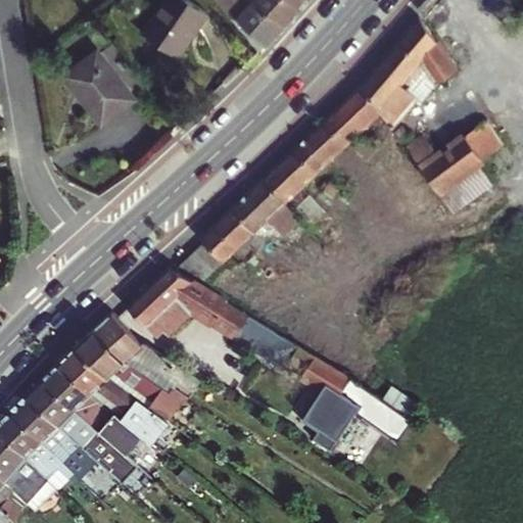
[(207,12),(190,0),(163,0),(142,32),(178,56),(207,12)]
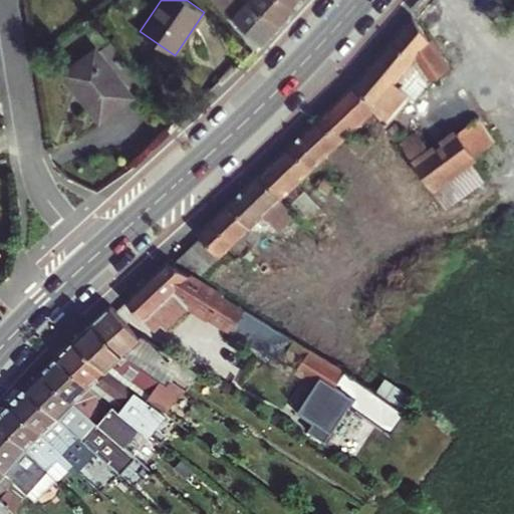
[(261,43),(263,45),(278,28),(246,0),(220,0),(216,4),(254,51),(261,43)]
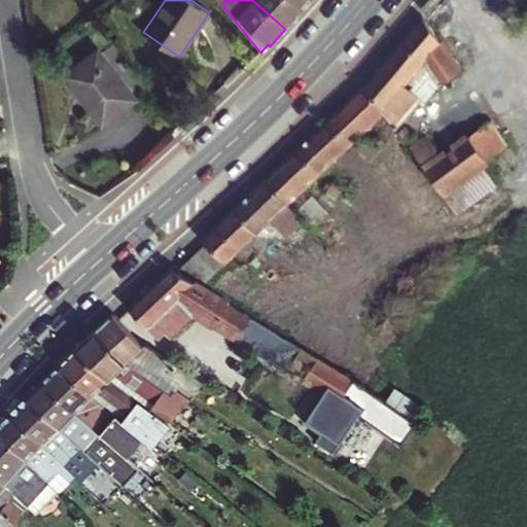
[(252,0),(285,29),(302,10),(288,0),(252,0)]
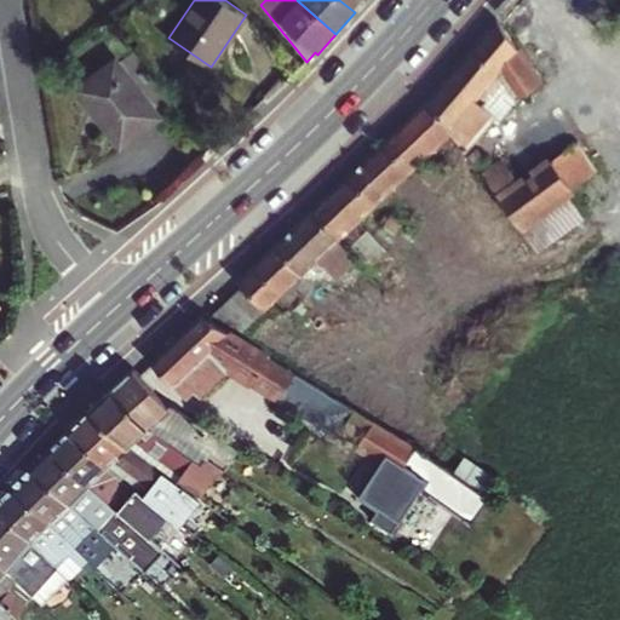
[(339,0),(355,12),(365,0),(339,0)]
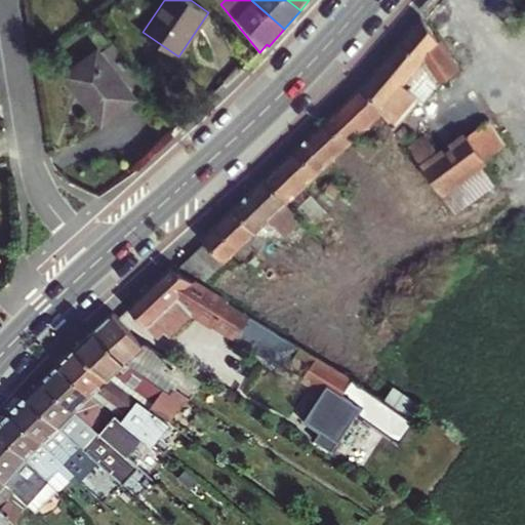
[(394,126),(465,64),(430,26),(177,248),(205,279),(273,219),(286,235),(306,217),(289,199),(384,115),(394,126)]
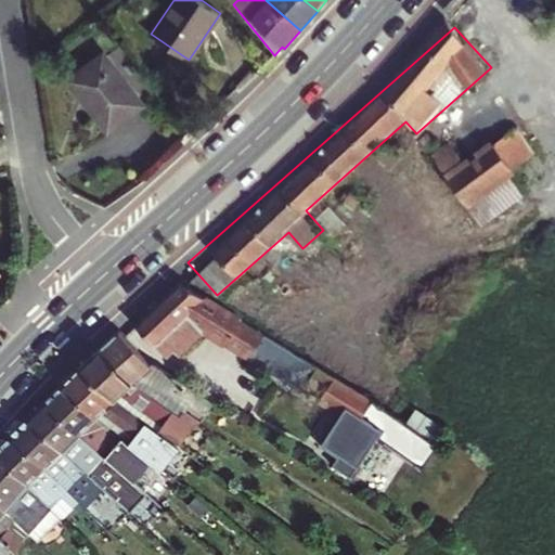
[(94,105),(90,107),(108,132),(144,104),(104,51),(68,79),(84,100),(88,97),(94,105)]
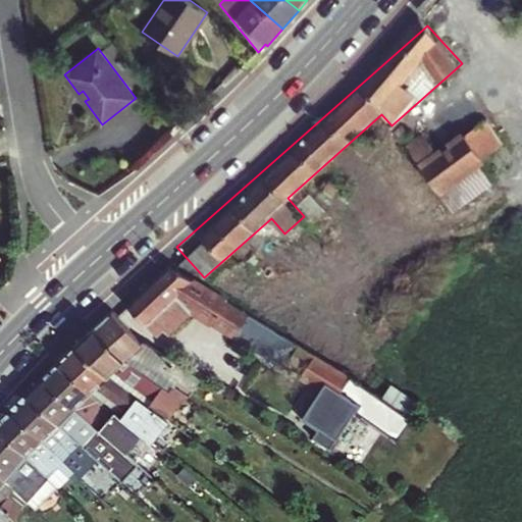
[(411,142),(445,211),(497,187),(482,157),(502,148),(474,90),(436,108),(451,140),(432,149),(425,135),(411,142)]
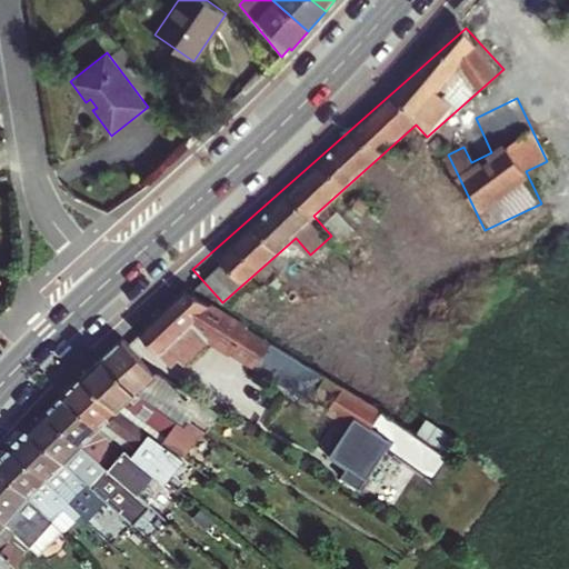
[(90,99),(86,102),(92,110),(97,108),(90,99)]
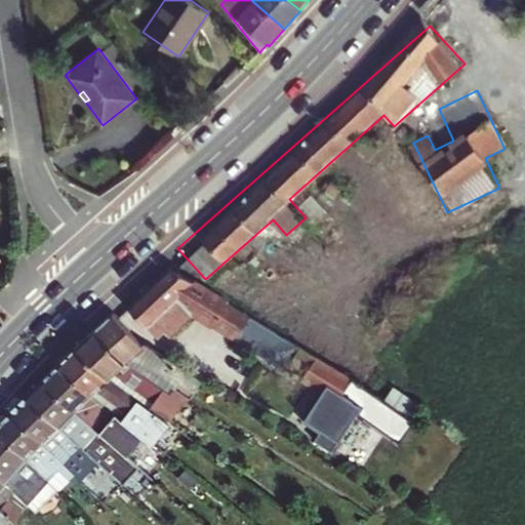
[(311,354),(174,269),(168,266),(127,305),(145,325),(153,317),(164,328),(168,333),(193,311),(285,365),(289,360),(301,368),(311,354)]
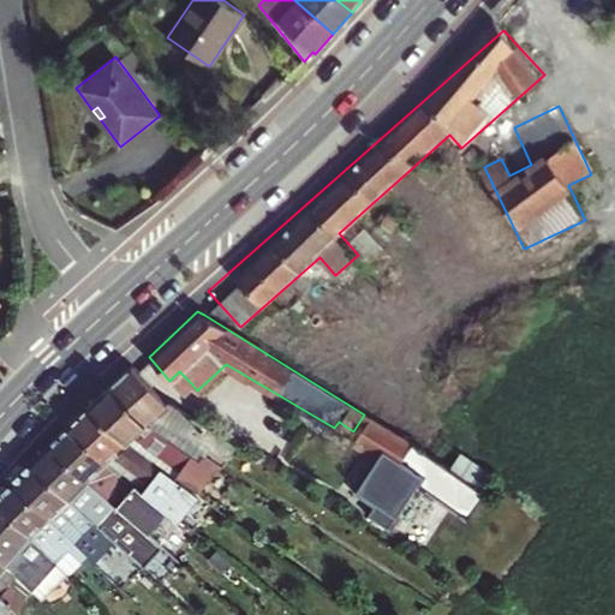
[(226,458),(234,443),(172,401),(168,405),(135,369),(132,366),(113,383),(148,421),(189,447),(193,439),(208,447),(226,458)]
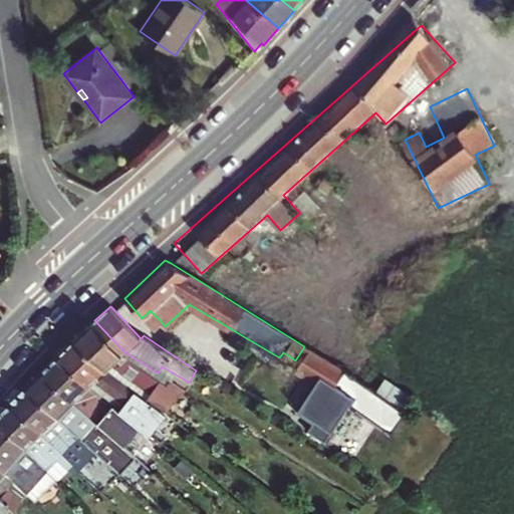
[(161,321),(150,310),(142,318),(152,329),(161,321)]
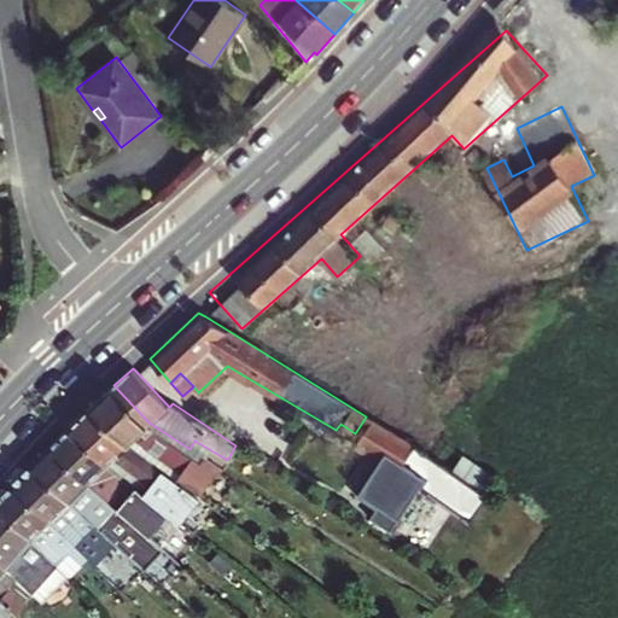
[(114,385),(92,406),(128,444),(180,483),(200,497),(221,468),(210,461),(204,458),(190,449),(149,423),(114,385)]
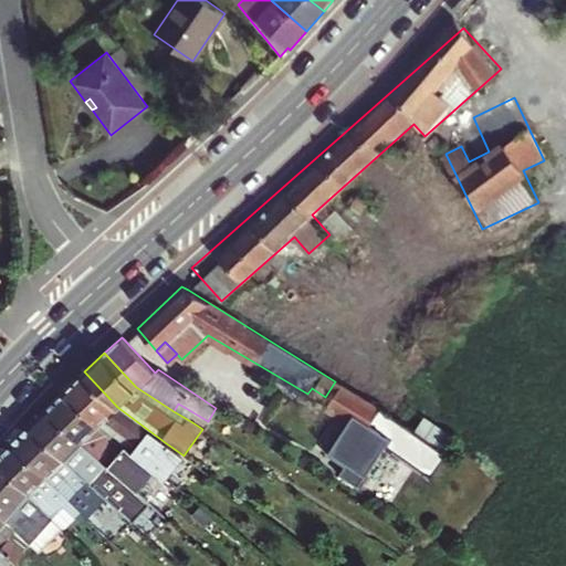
[(165,442),(117,407),(84,371),(67,387),(63,391),(96,426),(153,471),(164,480),(184,456),(165,442)]
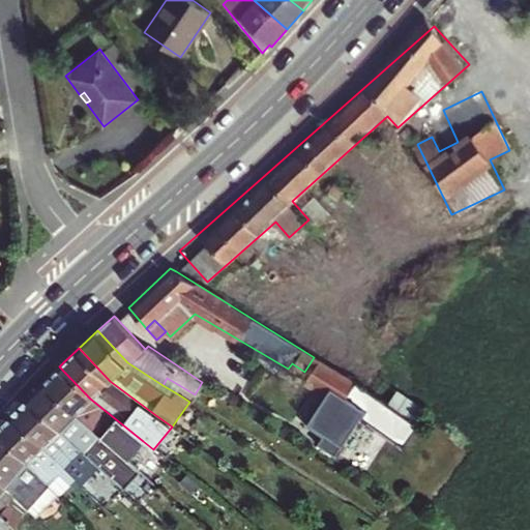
[(356,381),(314,357),(304,372),(311,375),(306,381),(331,396),(326,406),(321,403),(306,425),(322,436),(317,444),(335,457),(361,416),(404,446),(417,424),(356,381)]
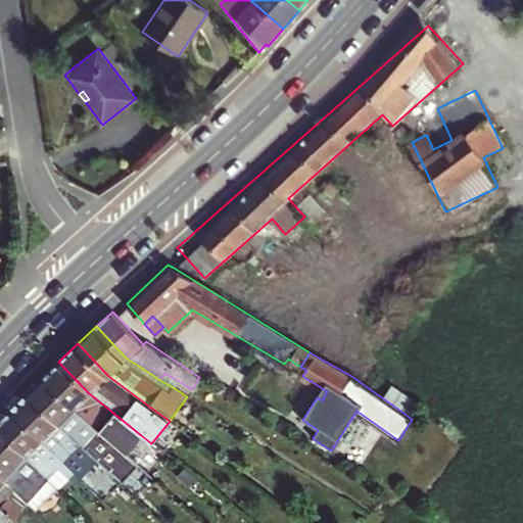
[(58,362),(42,378),(92,428),(123,455),(141,435),(89,393),(58,362)]
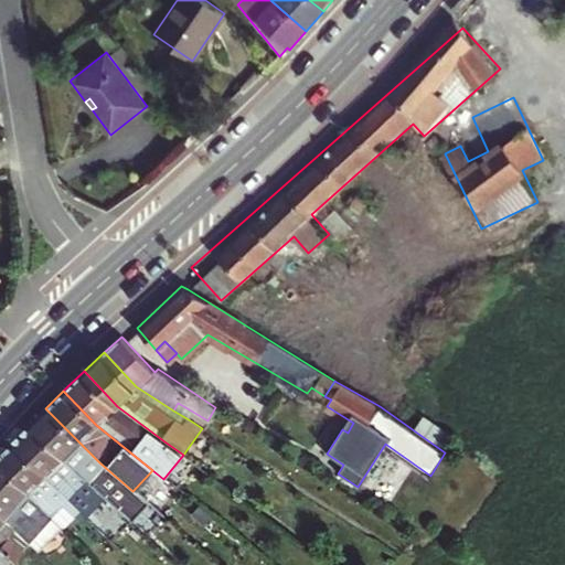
[(178,403),(173,411),(187,418),(191,411),(178,403)]
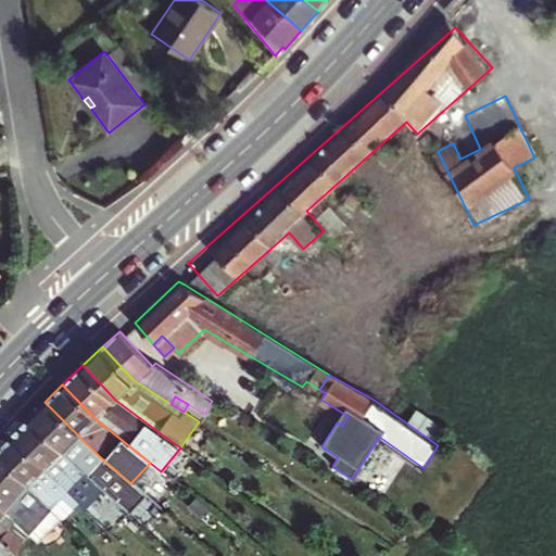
[(204,414),(225,427),(234,414),(212,401),(204,414)]
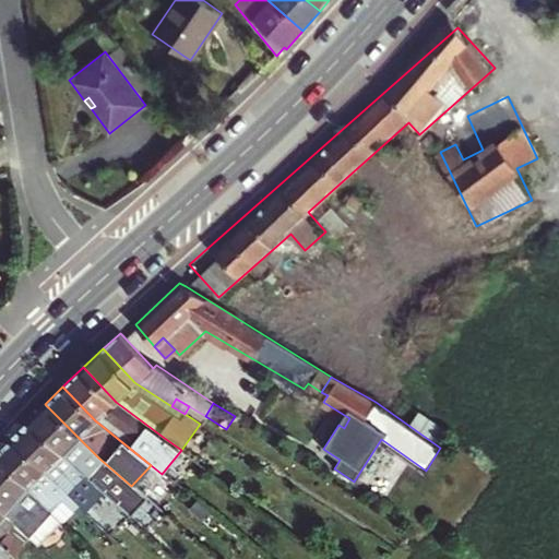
[(98,458),(45,404),(33,416),(28,420),(71,464),(86,477),(103,492),(128,516),(145,498),(131,486),(98,458)]
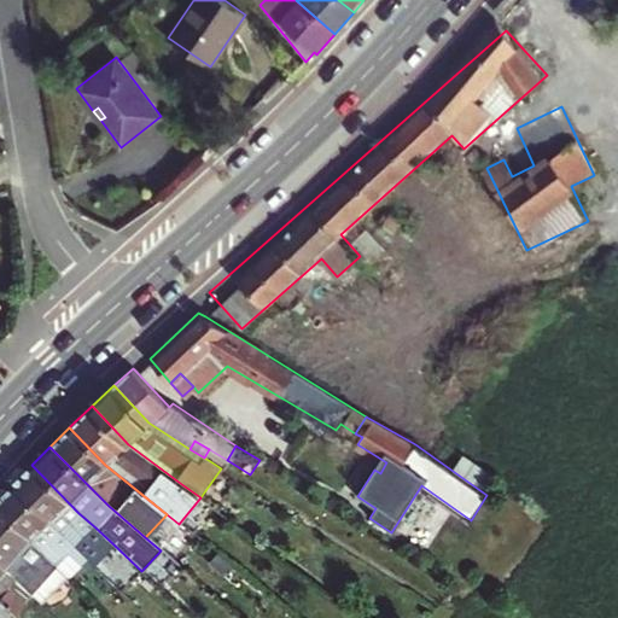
[(79,513),(31,465),(11,485),(85,558),(98,546),(105,553),(114,544),(95,528),(79,513)]
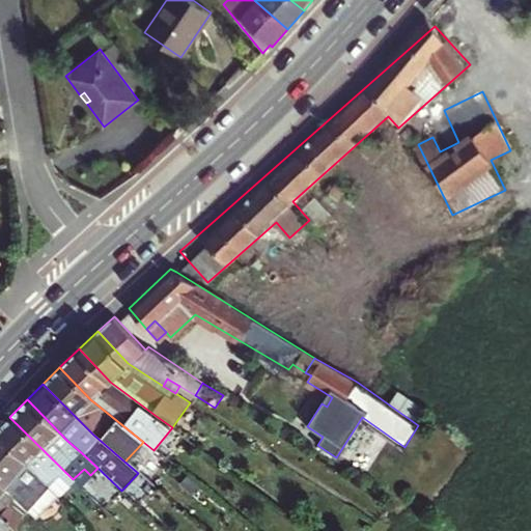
[(73,479),(9,417),(0,426),(0,437),(57,495),(73,479)]
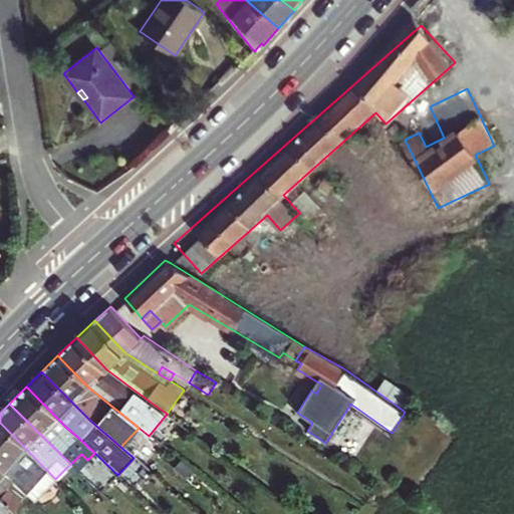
[(55,479),(0,423),(0,467),(16,481),(34,499),(55,479)]
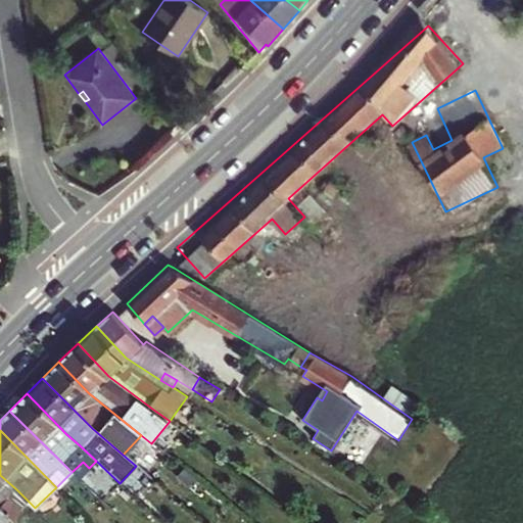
[(0,506),(12,517),(14,519),(22,510),(9,498),(16,489),(0,475),(0,506)]
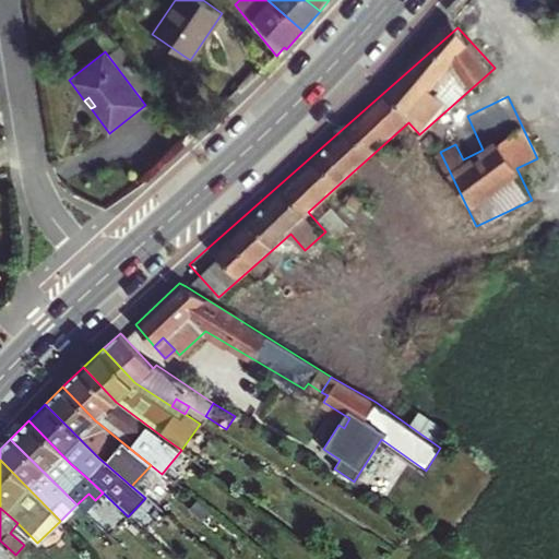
[(0,558),(7,558),(13,552),(0,540),(0,558)]
